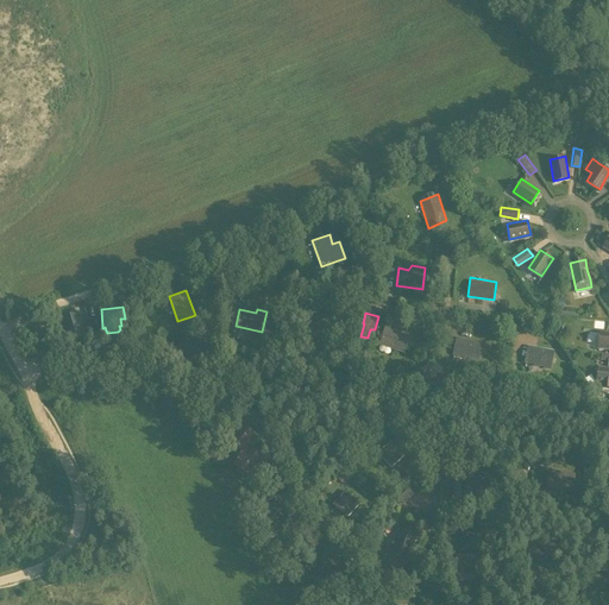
[(61,331),(64,329),(67,336),(85,332),(79,314),(57,320),(61,331)]
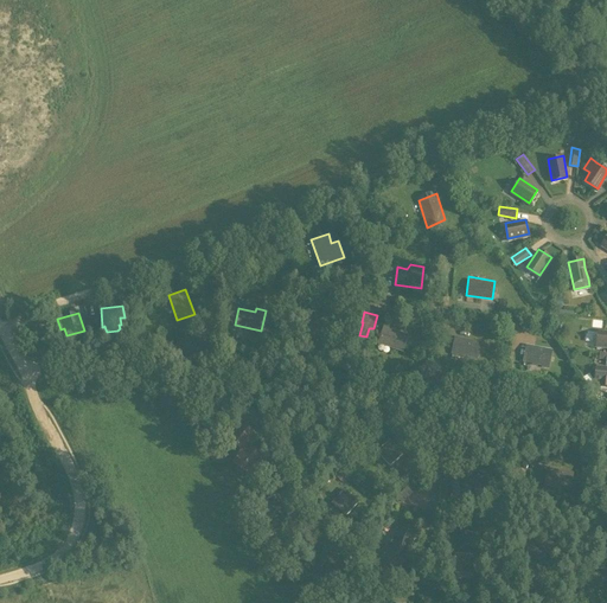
[(87,315),(90,324),(97,321),(94,313),(87,315)]
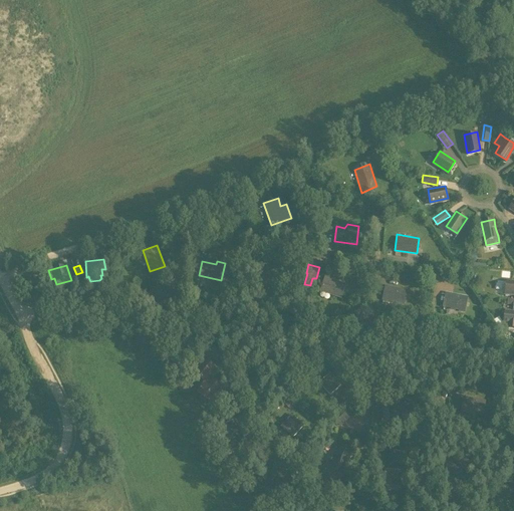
[(466,270),(474,275),(477,270),(470,265),(466,270)]
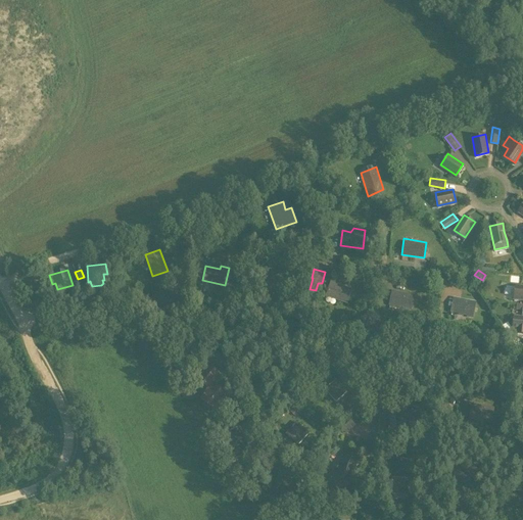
[(326,294),(347,302),(353,285),(331,278),(326,294)]
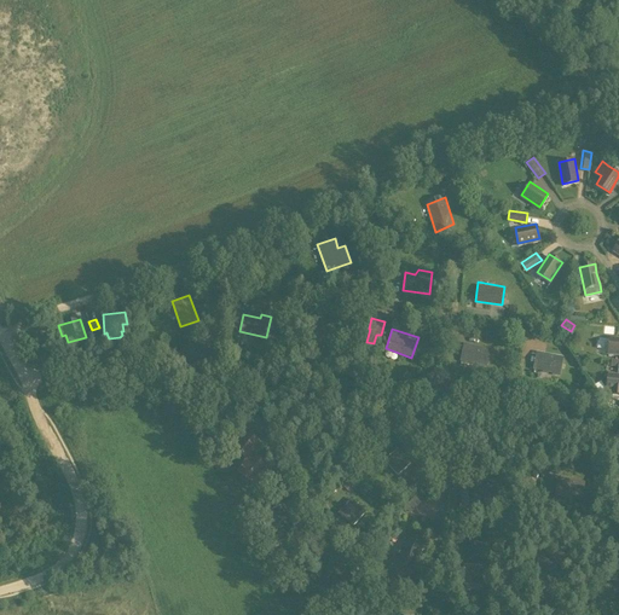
[(608,352),(618,352),(618,336),(609,336),(608,352)]
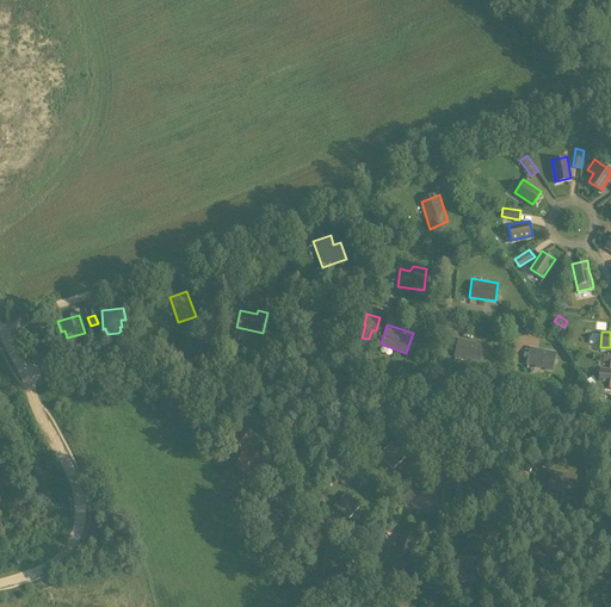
[(485,341),(457,336),(455,354),(481,360),(485,341)]
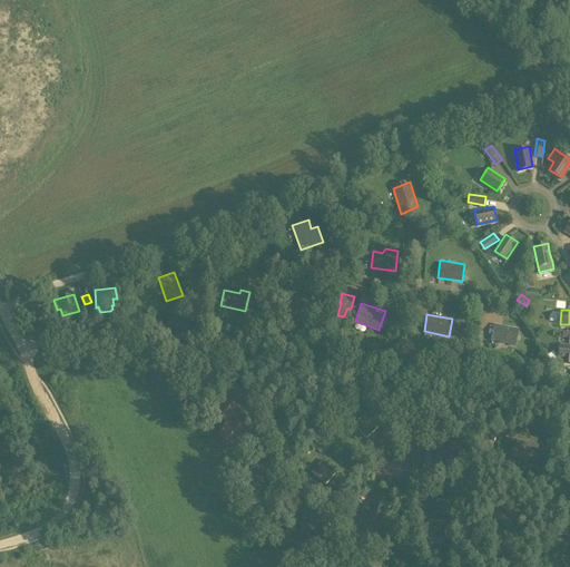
[(166,330),(166,336),(183,339),(185,322),(164,320),(163,330),(166,330)]
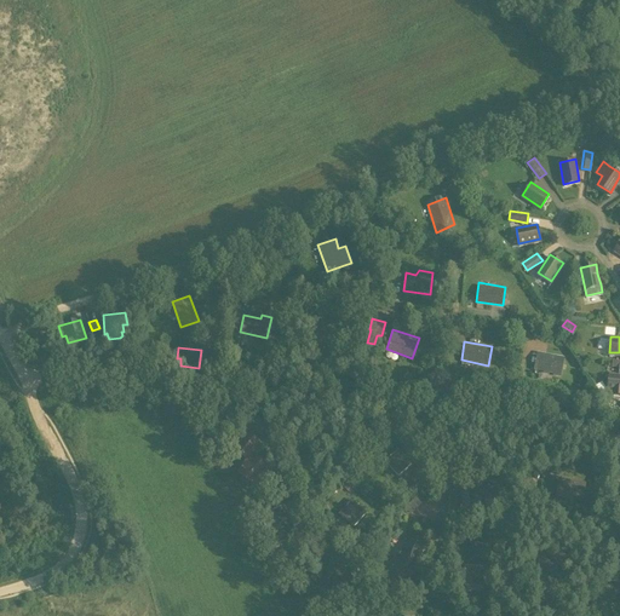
[(534,367),(561,373),(564,355),(538,350),(534,367)]
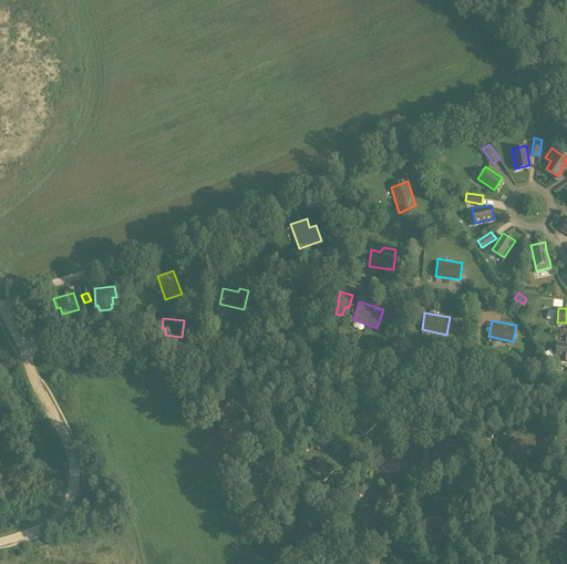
[(555,356),(566,357),(566,341),(557,341),(555,356)]
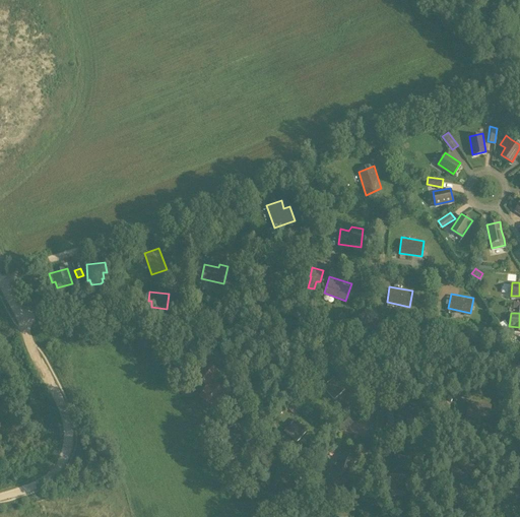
[(196,375),(207,384),(198,396),(213,408),(222,396),(228,400),(231,395),(211,380),(210,381),(208,380),(215,371),(206,364),(196,375)]
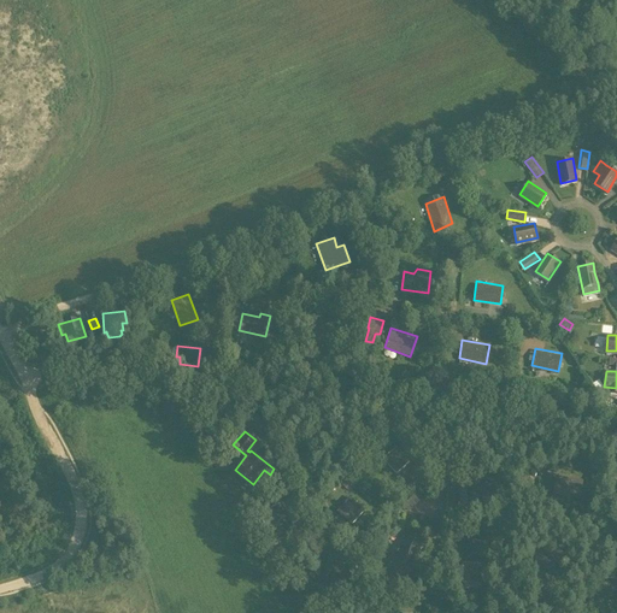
[(411,459),(397,444),(382,458),(397,472),(411,459)]
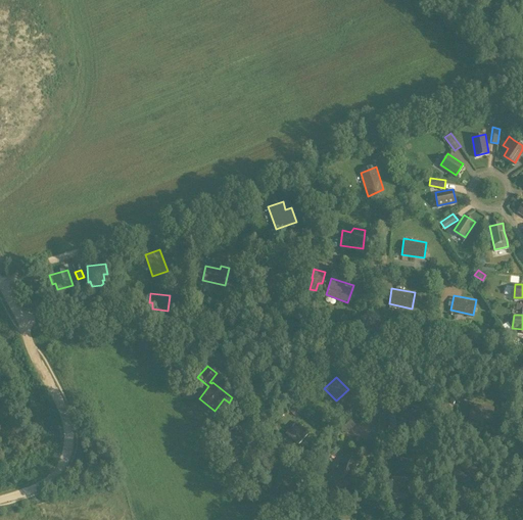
[(300,407),(294,402),(289,409),(294,414),(300,407)]
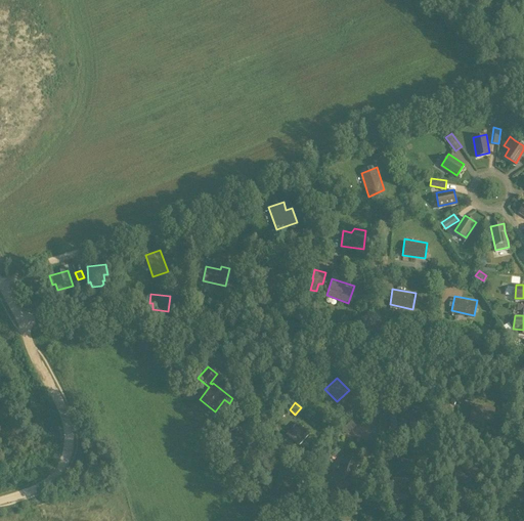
[(470,419),(492,423),(495,406),(472,403),(470,419)]
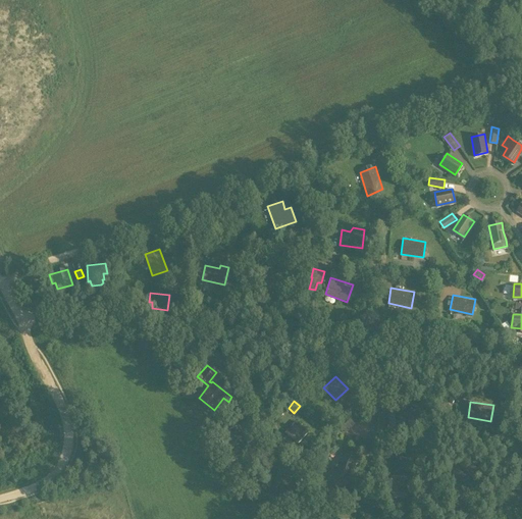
[(341,426),(346,431),(355,421),(350,416),(341,426)]
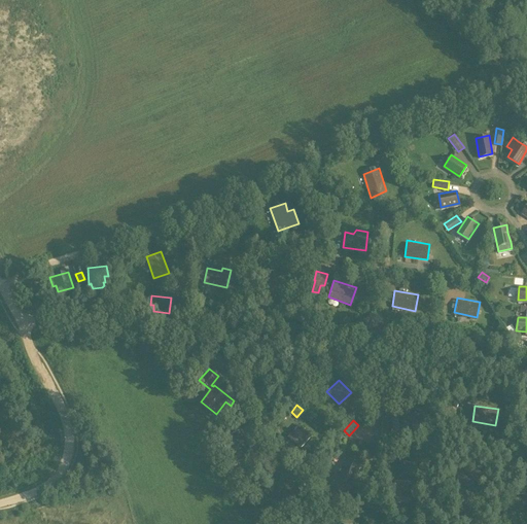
[(299,423),(287,435),(301,447),(311,434),(299,423)]
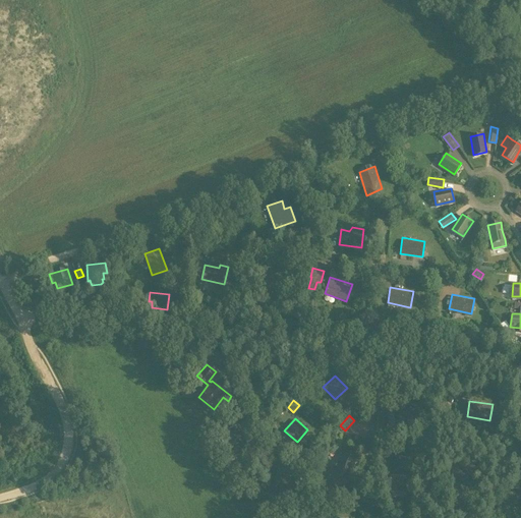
[(335,471),(347,476),(355,458),(343,453),(335,471)]
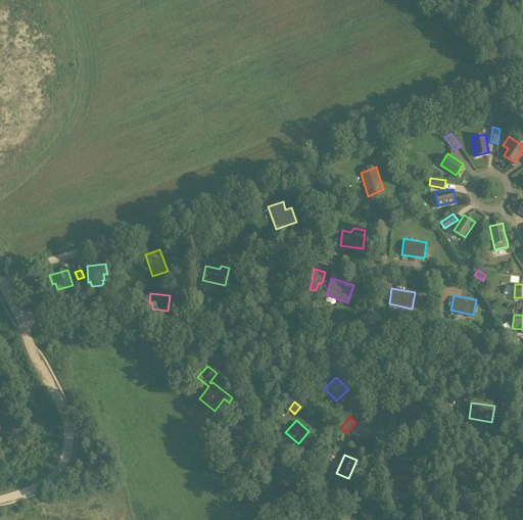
[(450,483),(475,485),(476,471),(452,469),(450,483)]
